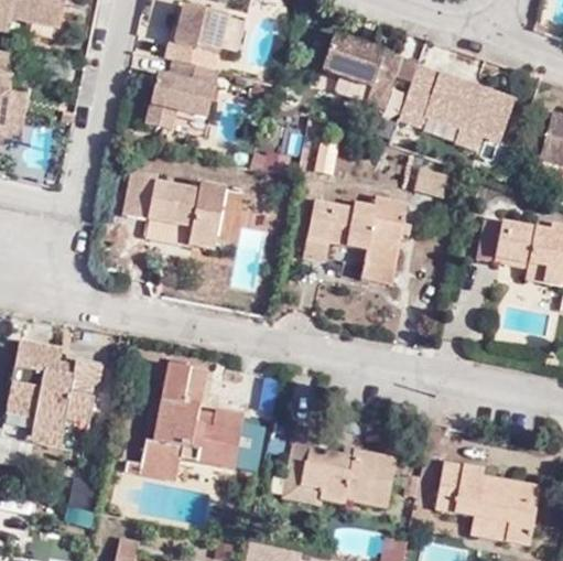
[(57,34),(64,0),(0,0),(0,36),(7,39),(10,24),(57,34)]
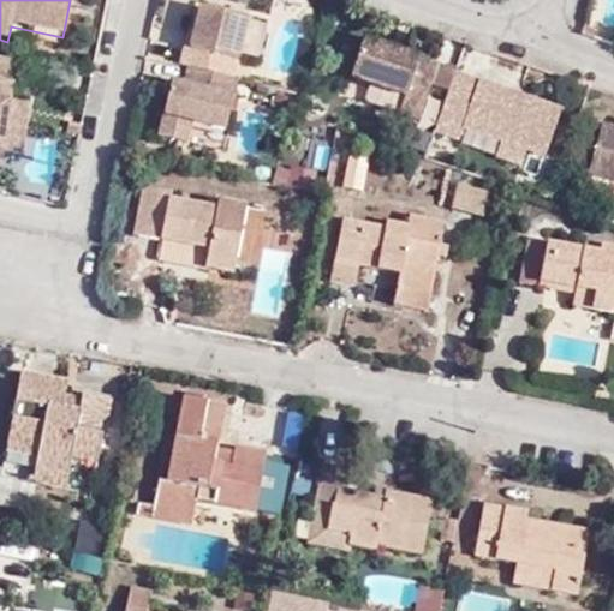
[(188,47),(182,46),(177,64),(185,66),(230,78),(243,19),(198,7),(192,33),(188,47)]
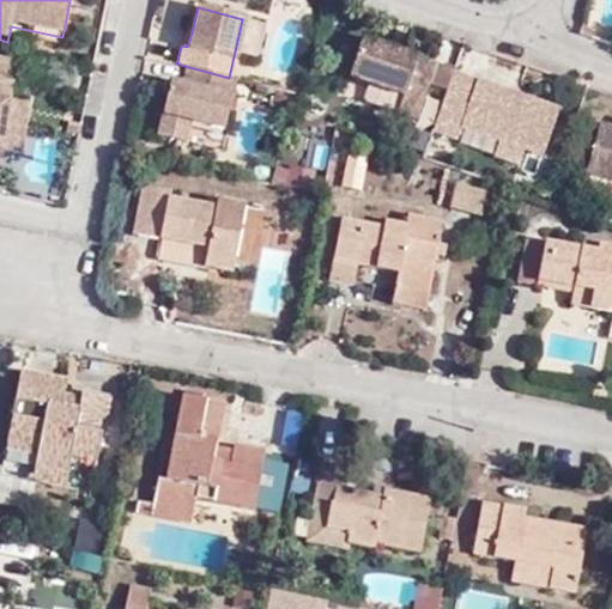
[(589,32),(592,24),(583,22),(581,30),(589,32)]
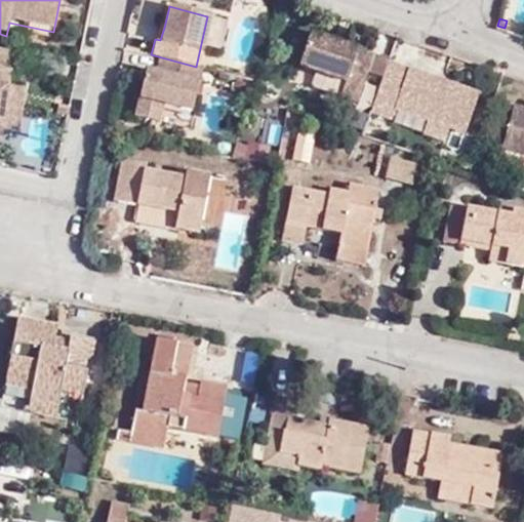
[(164,28),(158,27),(155,39),(160,40),(164,28)]
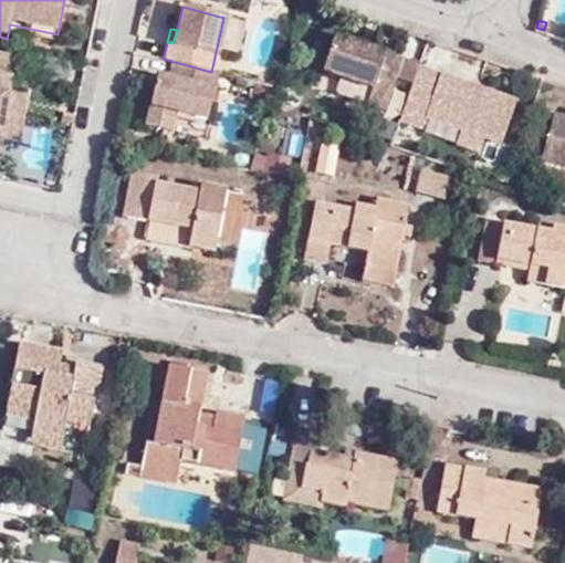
[(390,108),(406,62),(343,39),(331,72),(378,90),(374,103),(390,108)]
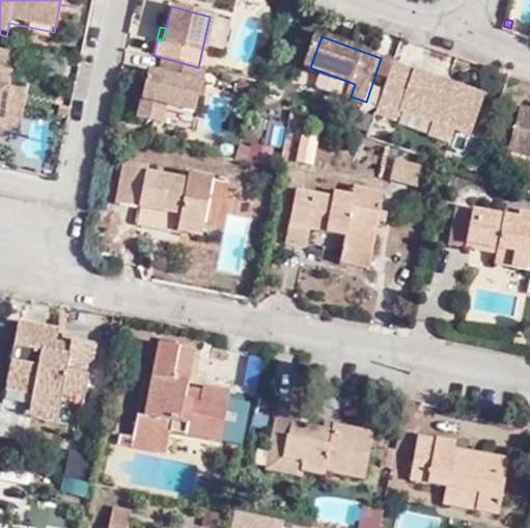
[(25,90),(8,87),(14,51),(0,48),(0,126),(20,130),(25,90)]
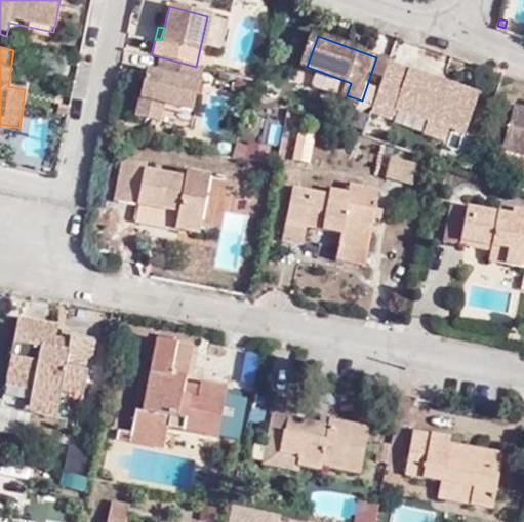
[(160,104),(189,111),(200,68),(196,67),(158,56),(154,73),(144,70),(132,115),(155,120),(160,104)]
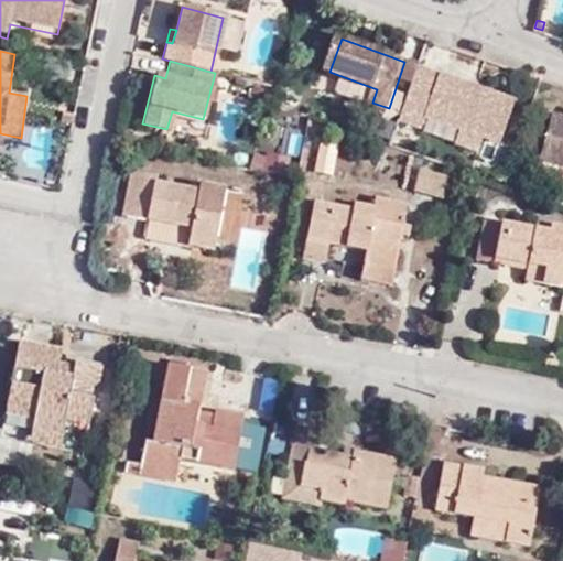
[(440,83),(415,75),(400,122),(422,128),(426,116),(462,128),(483,136),(501,142),(516,98),(443,71),(440,83)]
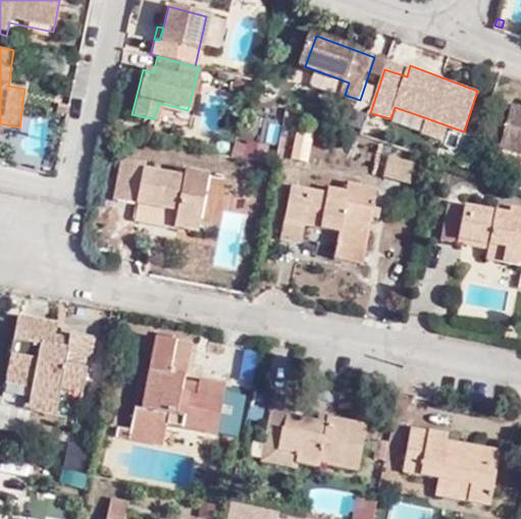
[(501,144),(518,148),(520,148),(520,104),(512,103),(505,132),(501,144)]
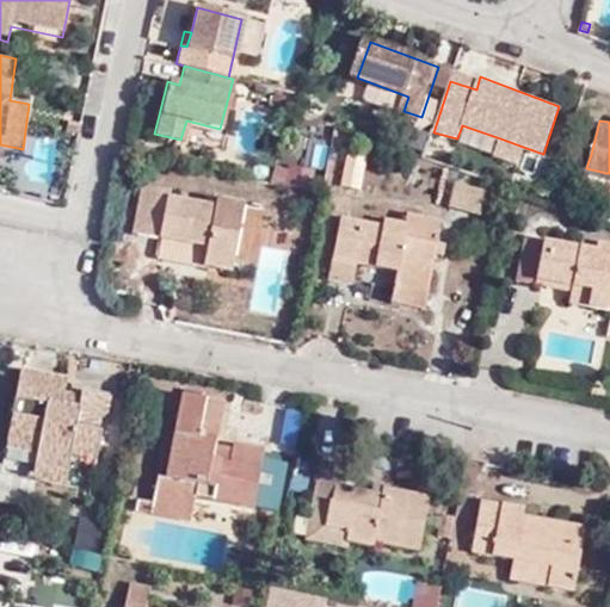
[(495,153),(519,160),(523,147),(500,138),(495,153)]
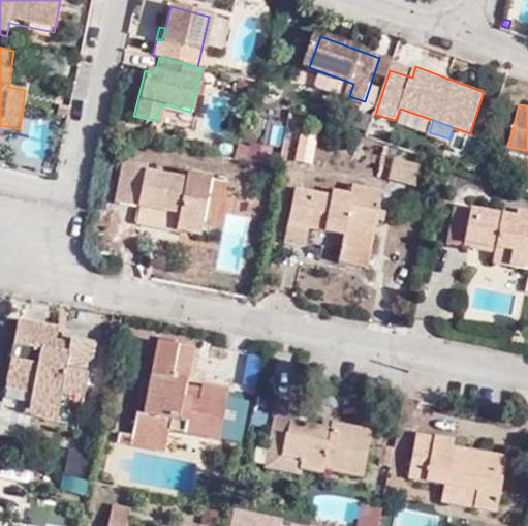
[(411,182),(417,159),(390,152),(383,175),(411,182)]
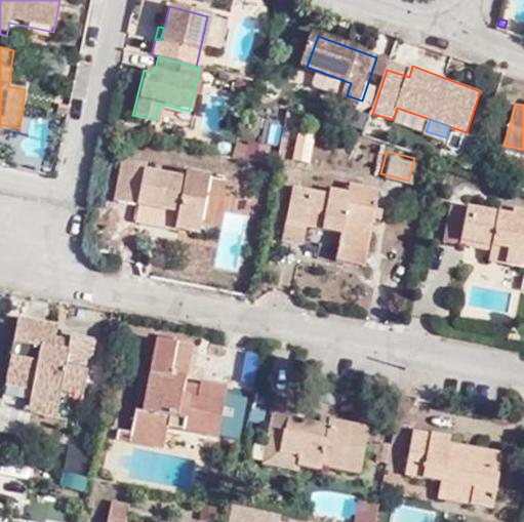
[(140,203),(178,211),(175,227),(197,231),(209,173),(176,167),(175,175),(144,169),(145,162),(121,157),(114,198),(140,203)]
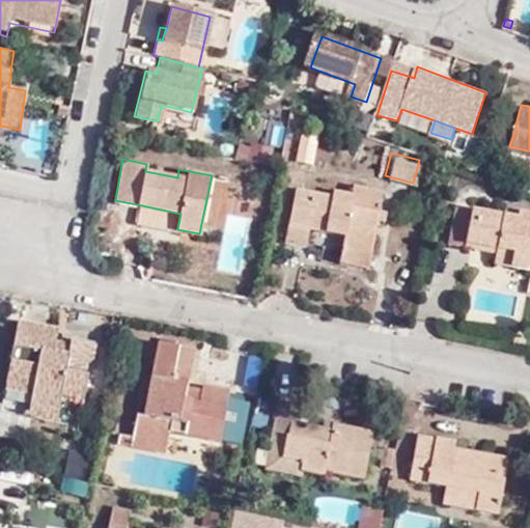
[(339,260),(368,266),(383,189),(354,184),(353,192),(334,189),(333,195),(295,188),(285,241),(306,245),(310,229),(344,235),(339,260)]
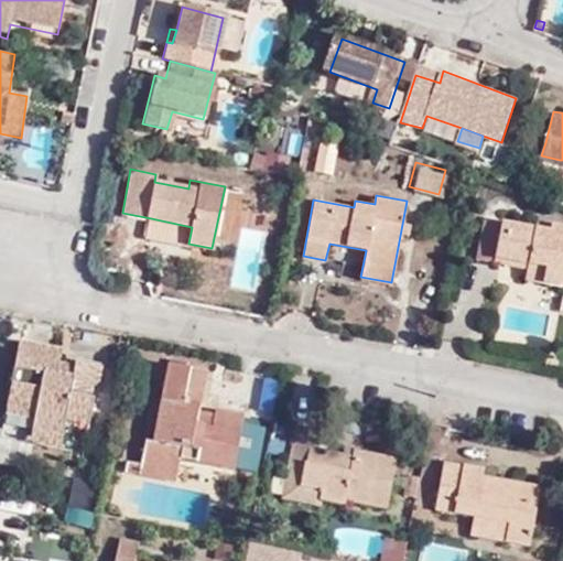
[(151,218),(147,236),(188,244),(192,227),(151,218)]
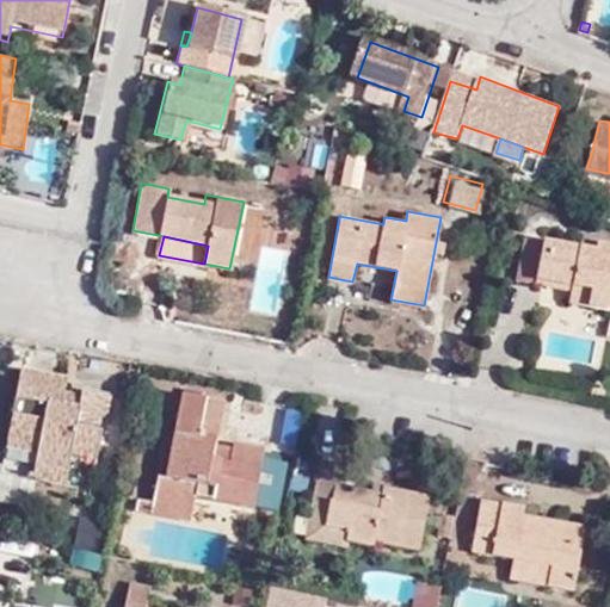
[(573,286),(591,289),(587,303),(609,308),(609,246),(598,243),(596,253),(522,239),(512,280),(572,291),(573,286)]
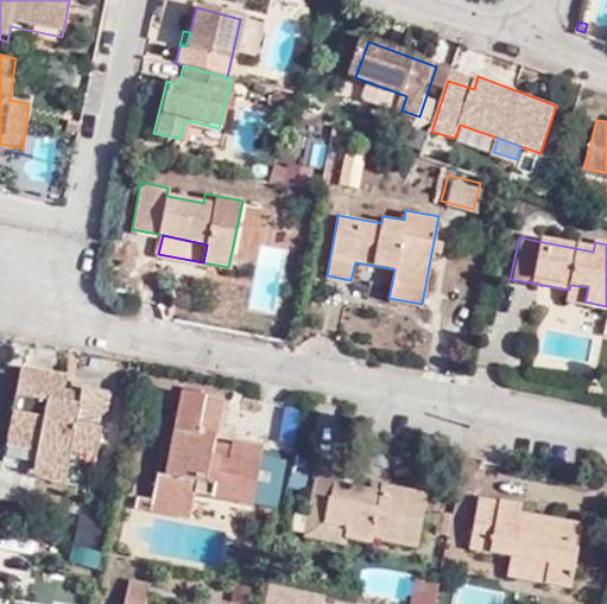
[(569,290),(568,299),(585,302),(588,287),(570,285),(569,290)]
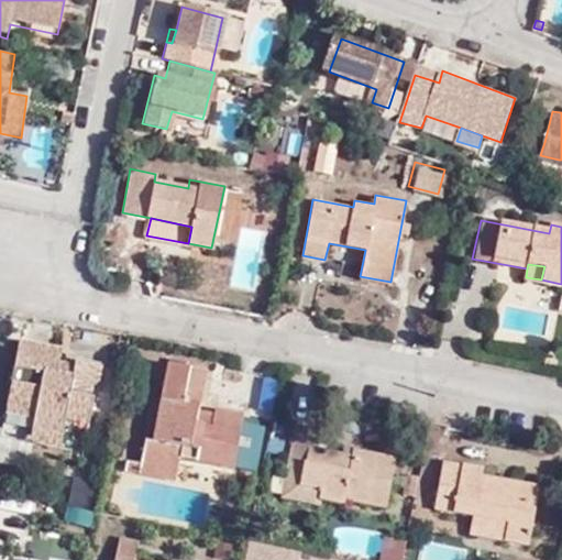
[(72,373),(56,371),(58,360),(61,348),(20,339),(1,435),(70,449),(70,454),(79,456),(98,362),(76,358),(74,363),(72,373)]
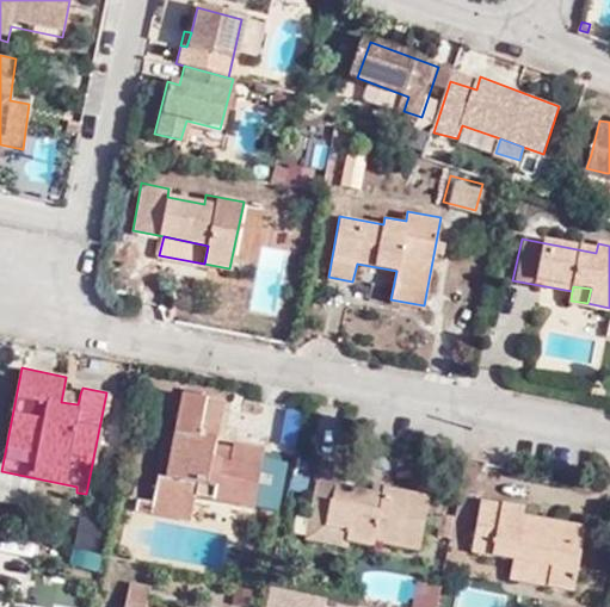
[(63,390),(61,402),(78,404),(80,394),(63,390)]
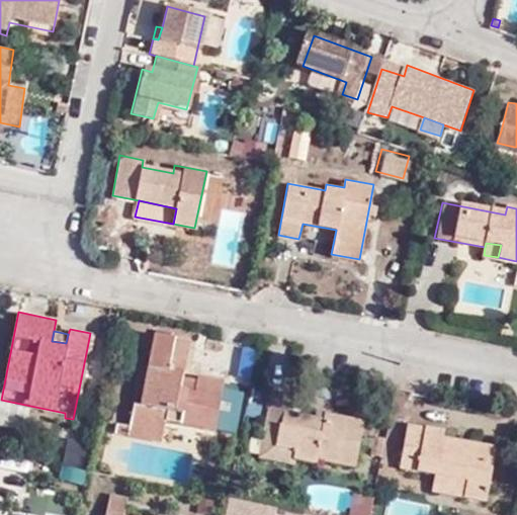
[(148,365),(141,404),(133,402),(128,424),(116,422),(114,430),(162,439),(167,418),(213,428),(224,377),(199,373),(196,390),(181,387),(188,342),(155,335),(148,365)]
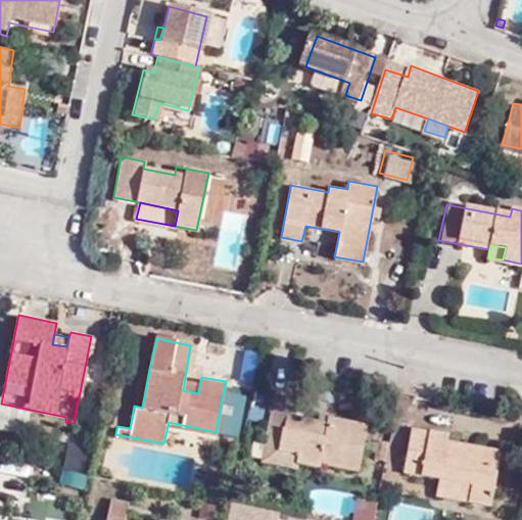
[(149,369),(141,368),(134,406),(142,408),(149,369)]
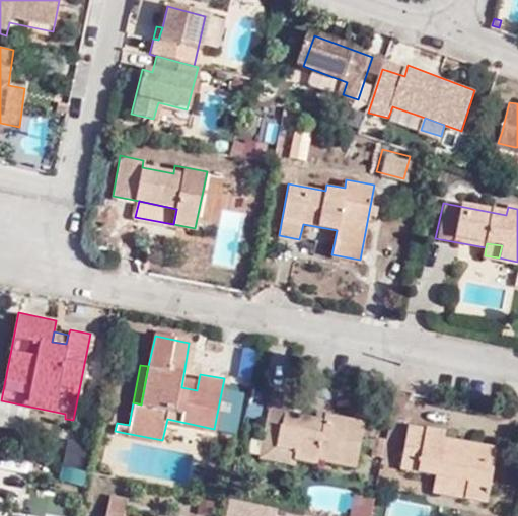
[(318,458),(356,466),(365,421),(316,411),(315,417),(287,412),(290,393),(272,389),(257,456),(294,462),(295,457),(318,462),(318,458)]
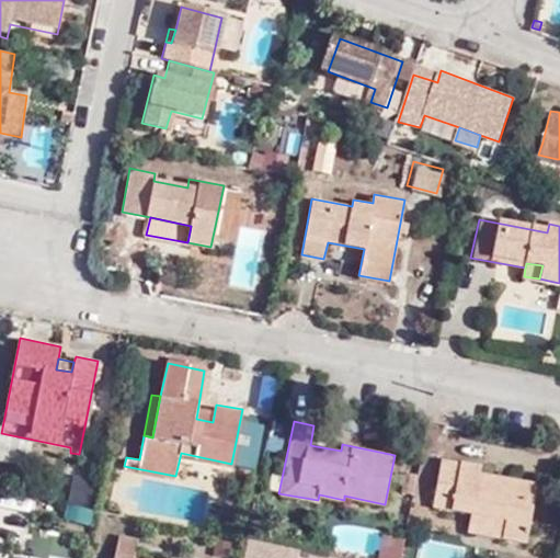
[(480,473),(480,467),(442,459),(433,504),(470,511),(467,530),(525,541),(536,484),(480,473)]
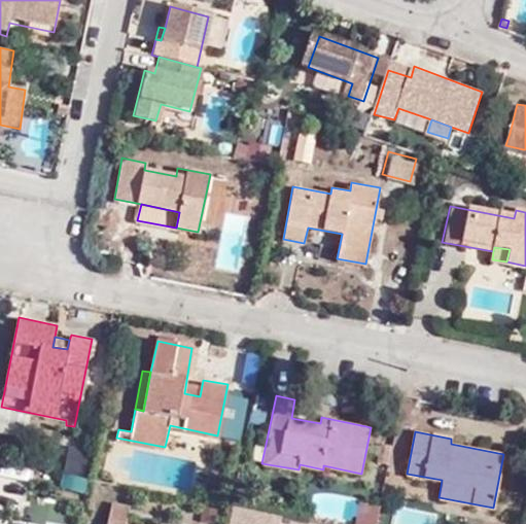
[(377,461),(388,463),(392,445),(380,443),(377,461)]
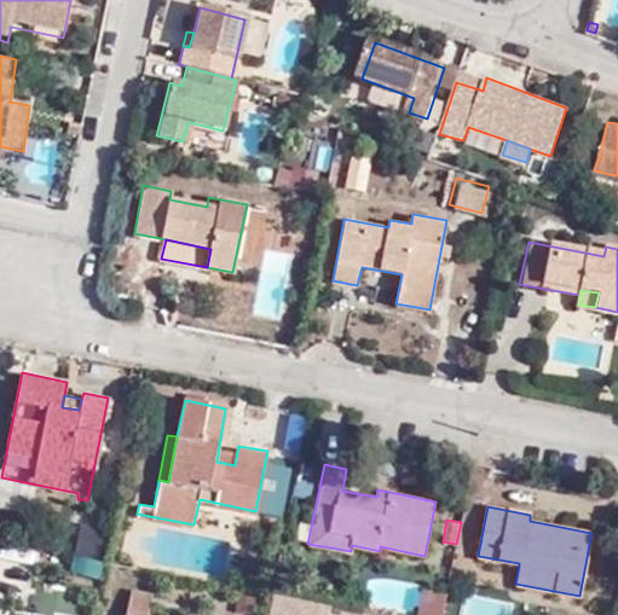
[(416,609),(437,614),(443,593),(421,589),(416,609)]
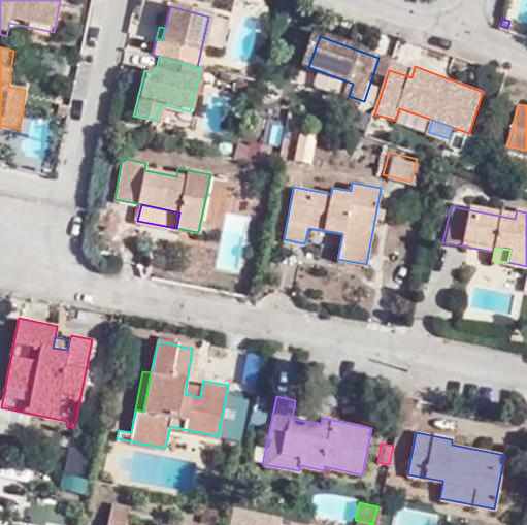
[(125,524),(130,507),(112,503),(107,524),(125,524)]
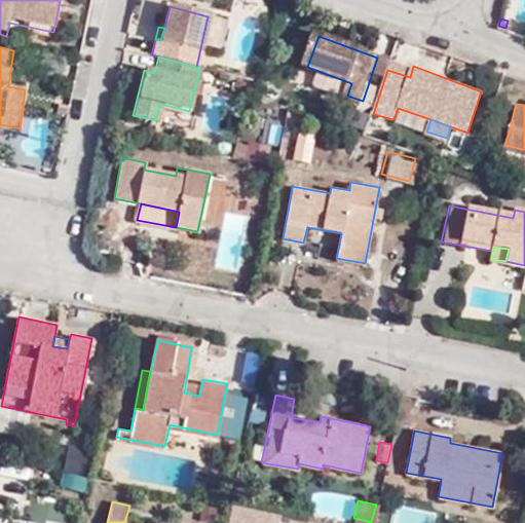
[(273,522),(276,513),(231,503),(227,522),(273,522)]
